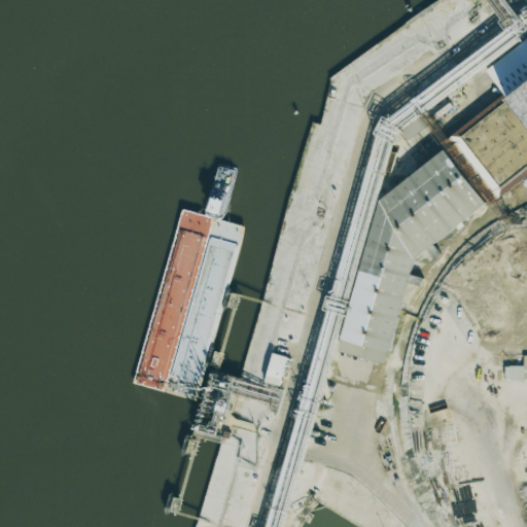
[(526,37),(485,68),(505,96),(455,132),(463,143),(467,145),(487,178),(505,191),(525,178),(522,174),(526,167),(526,37)]
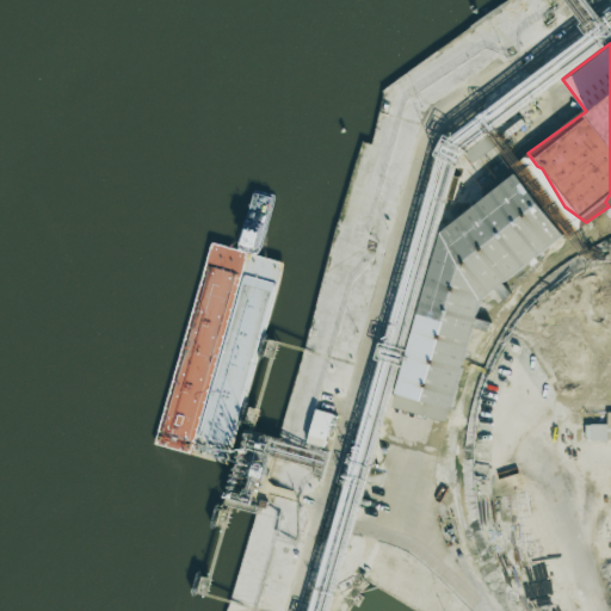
[(439,230),(396,394),(451,408),(480,301),(492,291),(512,296),(501,282),(563,238),(518,174),(439,230)]
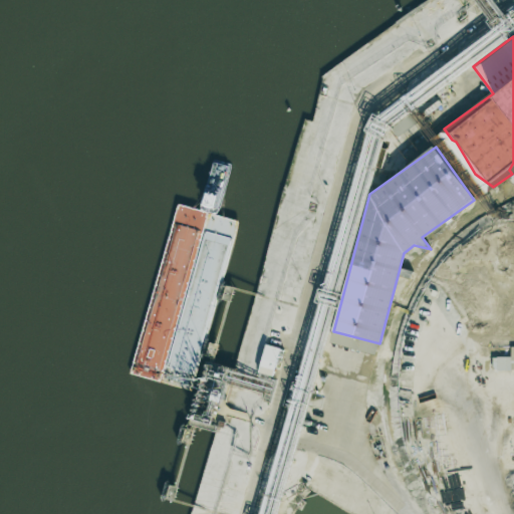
[(378,344),(355,338),(352,348),(375,354),(378,344)]
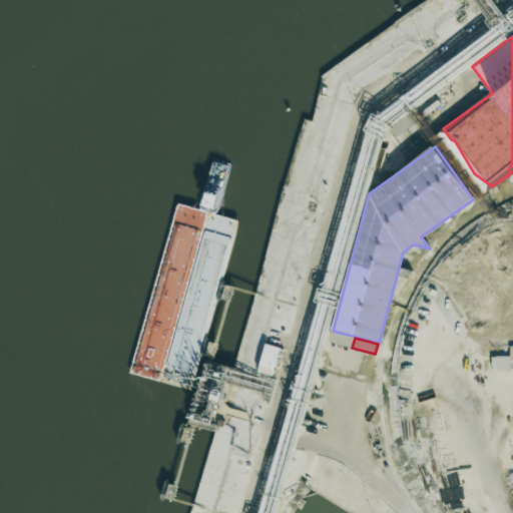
[(258,372),(272,376),(280,348),(266,344),(258,372)]
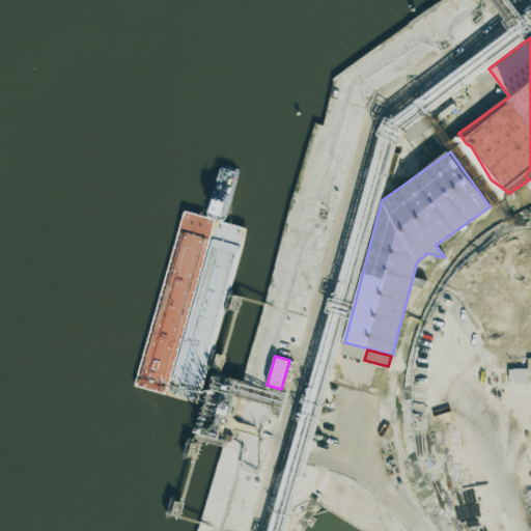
[(530,382),(530,358),(528,359),(528,369),(509,369),(509,383),(530,382)]
